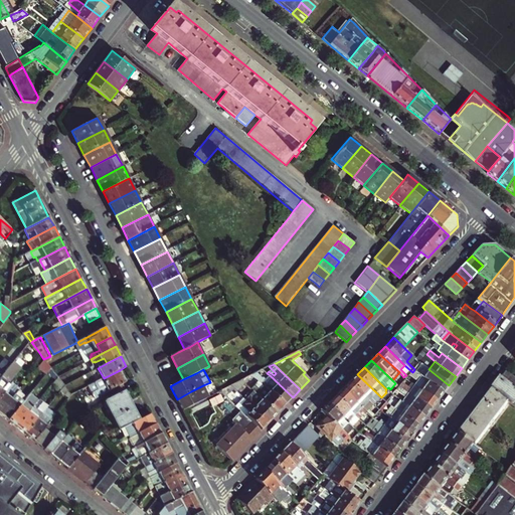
[(449,385),(428,369),(422,377),(443,393),(449,385)]
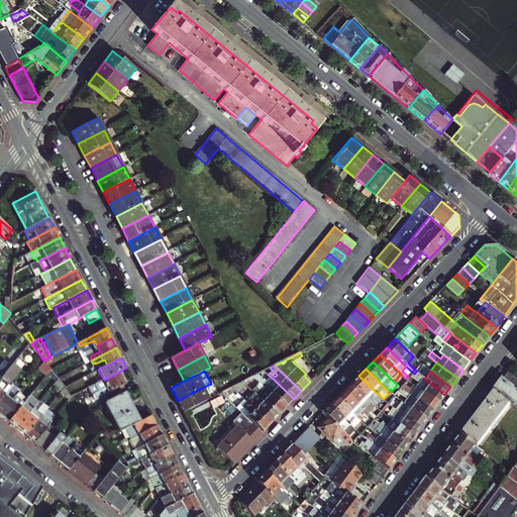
[(126,383),(120,372),(104,380),(98,383),(104,395),(126,383)]
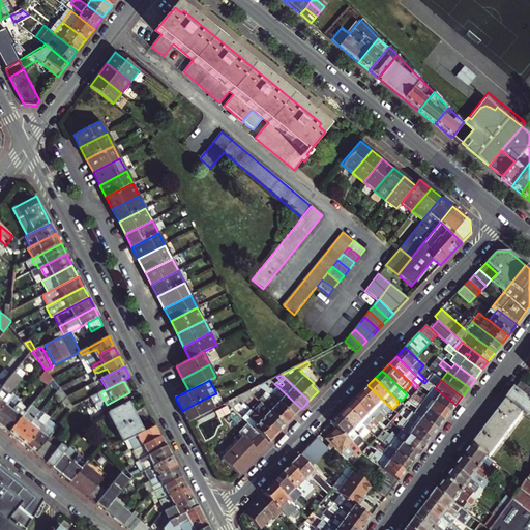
[(517,388),(529,398),(529,396),(529,387),(522,381),(517,388)]
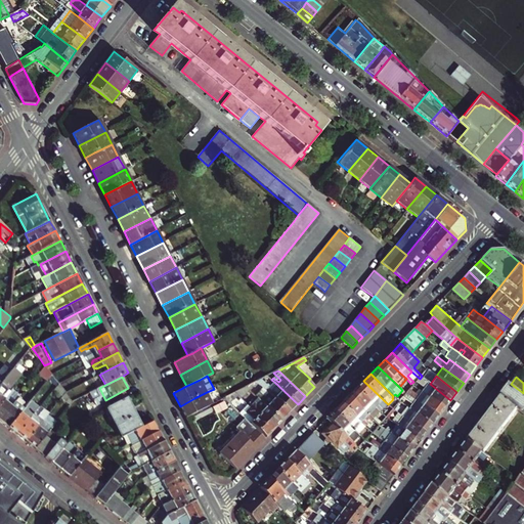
[(426,388),(423,392),(444,408),(450,400),(430,384),(427,382),(421,378),(420,379),(418,381),(426,388)]
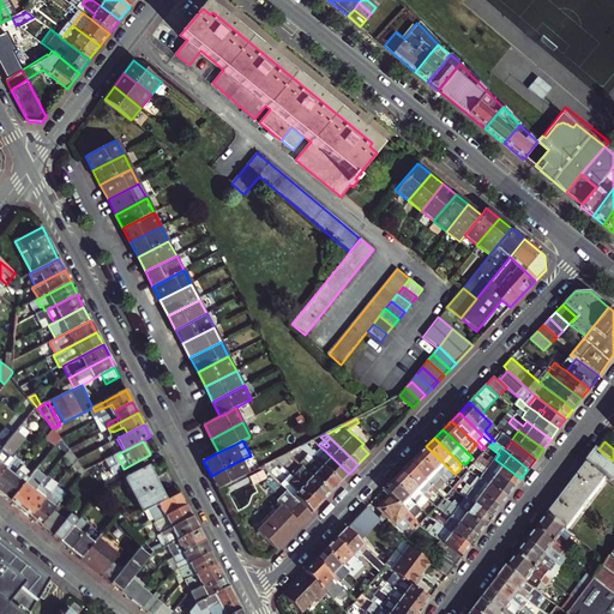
[(349,474),(321,447),(314,453),(305,445),(301,446),(309,456),(339,483),(349,474)]
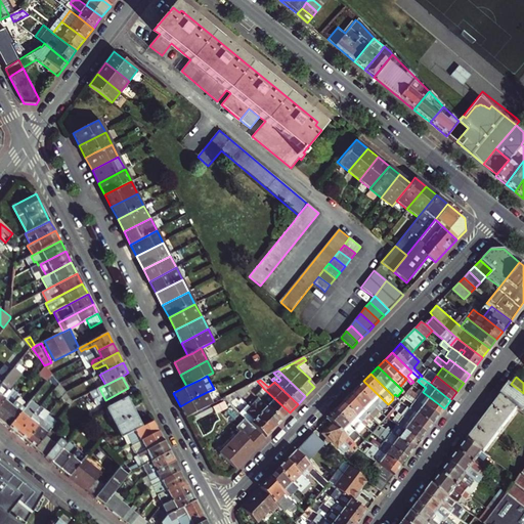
[(0,385),(0,404),(13,389),(3,381),(0,385)]
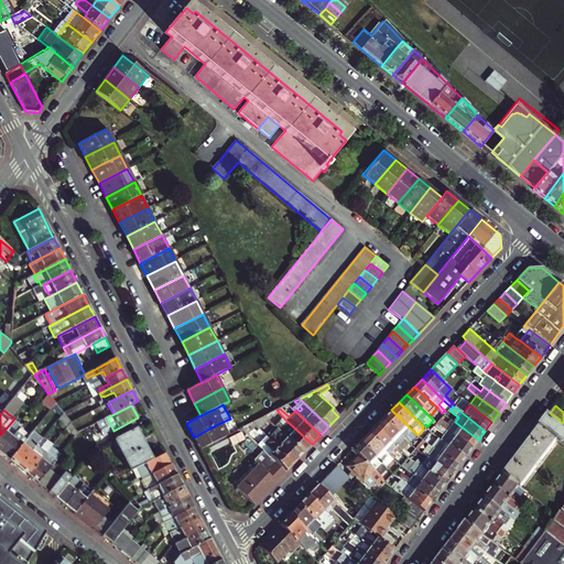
[(418,435),(391,410),(383,419),(407,441),(410,444),(418,435)]
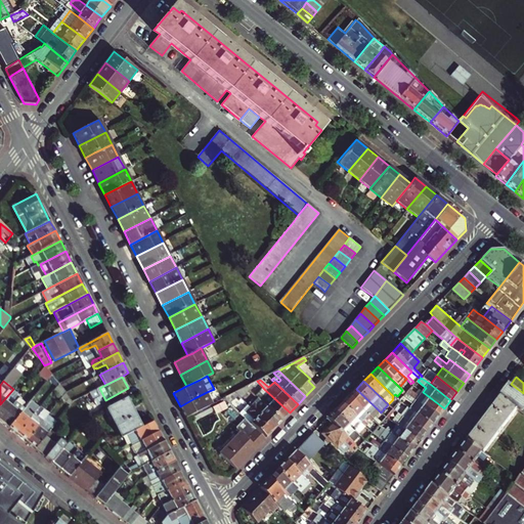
[(59,383),(54,389),(62,396),(66,392),(59,383)]
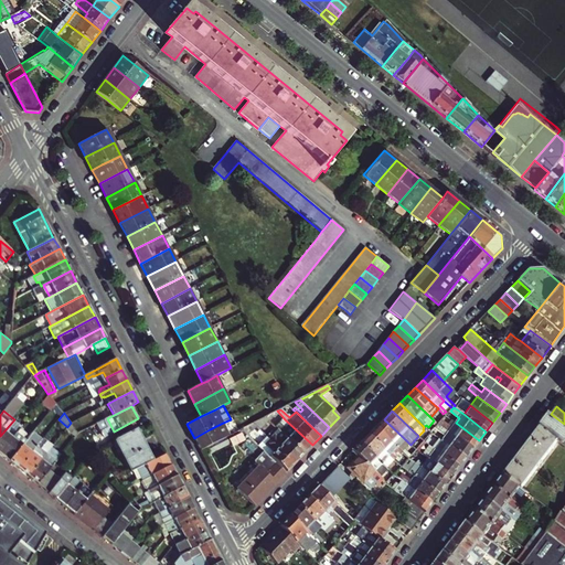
[(564,424),(551,414),(541,427),(558,440),(564,445),(564,424)]
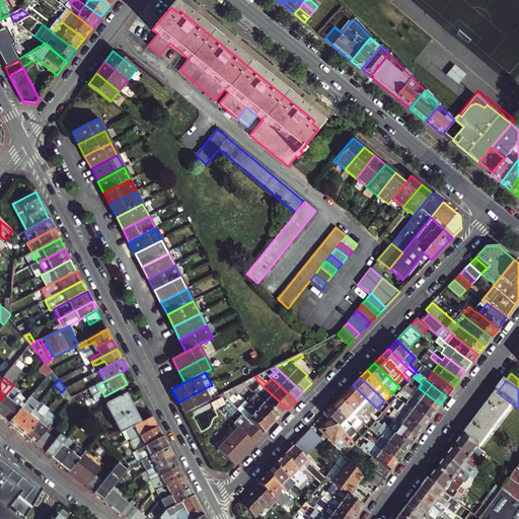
[(287,409),(262,385),(256,390),(247,381),(243,383),(247,386),(253,393),(279,418),(287,409)]
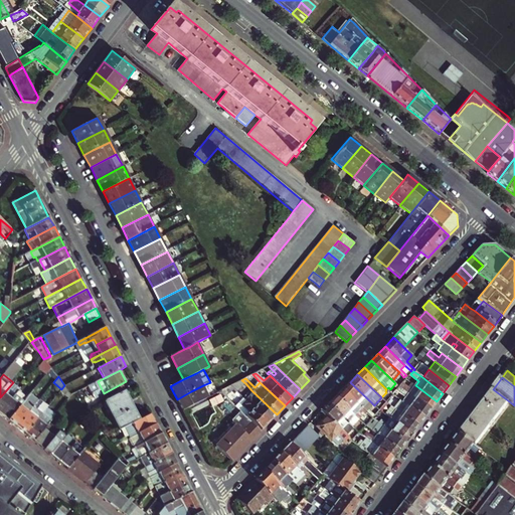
[(234,388),(237,391),(245,383),(241,380),(231,385),(234,388)]
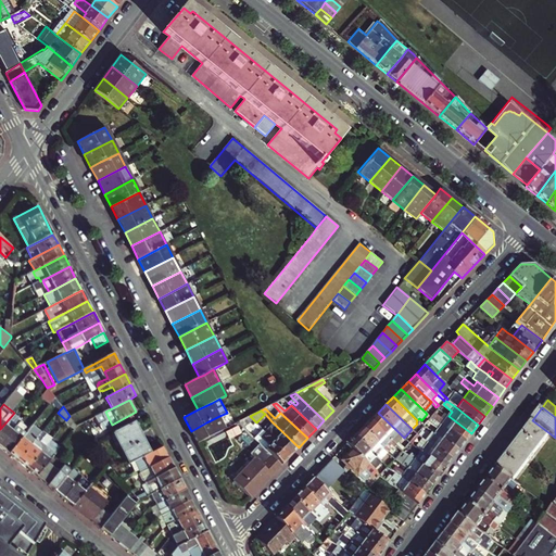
[(14,413),(0,429),(0,446),(22,419),(14,413)]
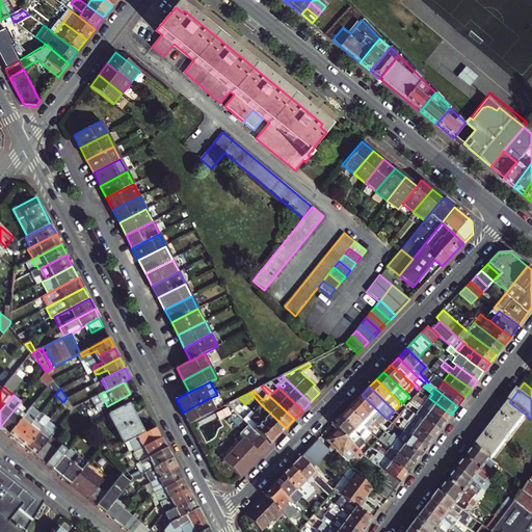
[(383,416),(362,395),(354,402),(377,423),(383,416)]
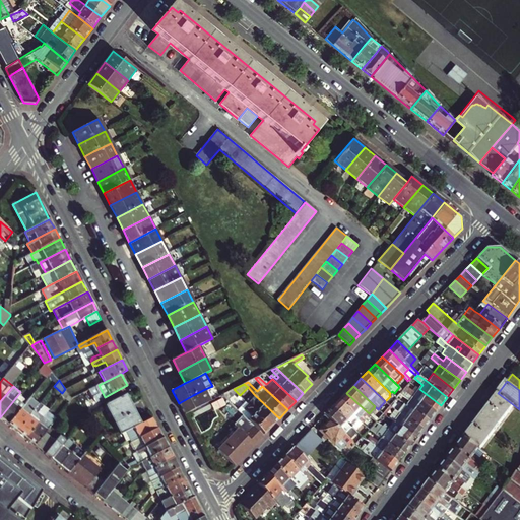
[(62,393),(61,394),(69,402),(73,398),(65,389),(62,393)]
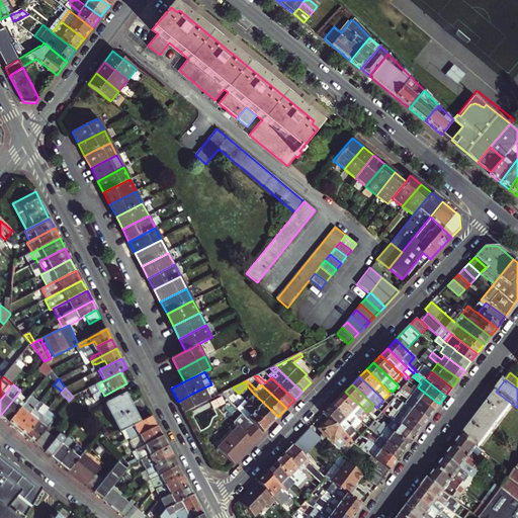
[(184,413),(210,400),(204,387),(192,394),(178,402),(184,413)]
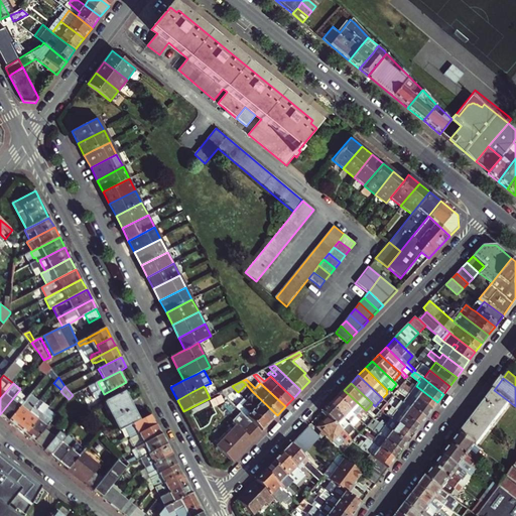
[(221,392),(227,397),(235,389),(232,386),(221,392)]
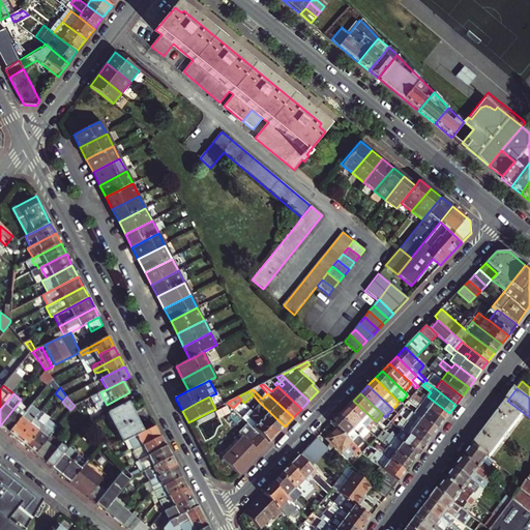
[(419,404),(443,421),(449,413),(428,396),(423,401),(422,400),(419,404)]
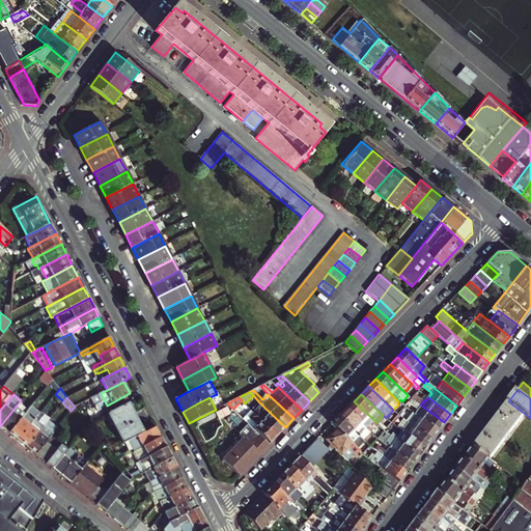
[(419,410),(416,414),(437,430),(444,422),(420,404),(413,398),(410,402),(419,410)]
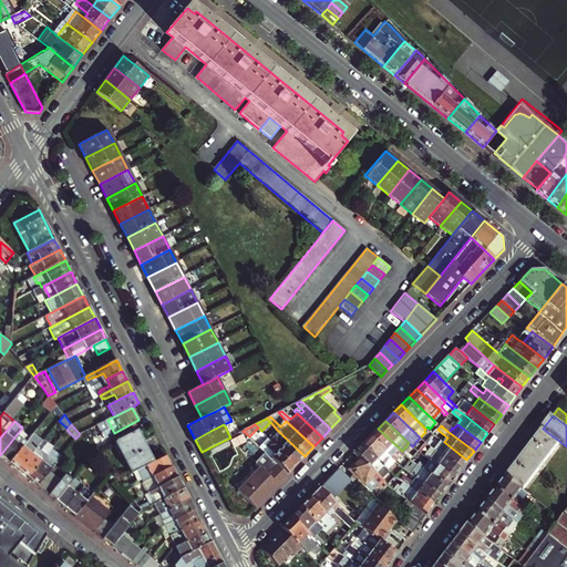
[(32,434),(22,428),(0,455),(9,463),(32,434)]
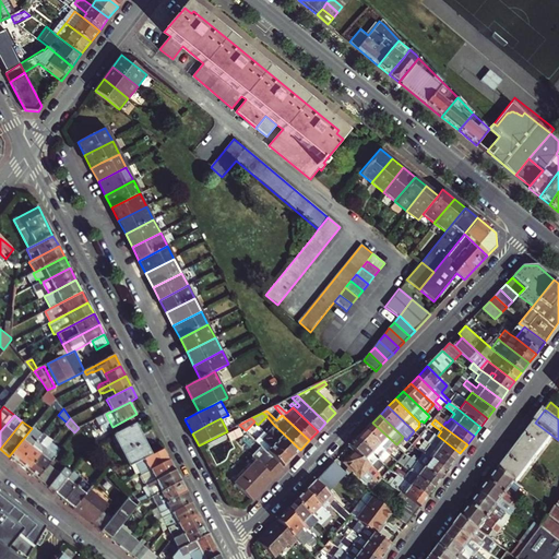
[(19,464),(37,441),(32,437),(37,430),(35,428),(38,425),(36,423),(32,428),(9,456),(19,464)]
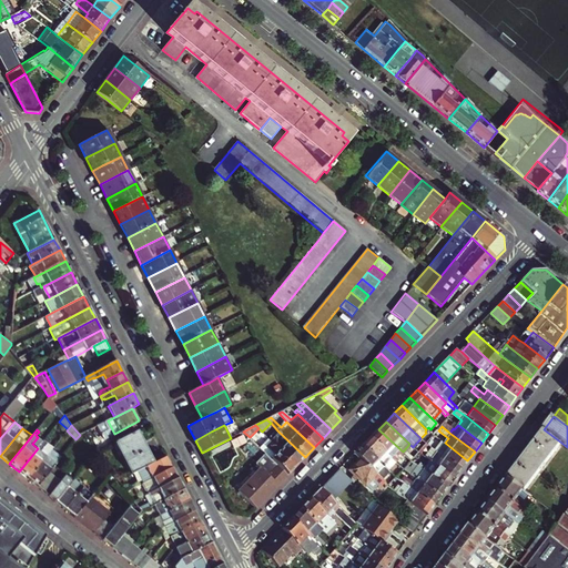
[(371,437),(398,464),(406,470),(409,467),(402,460),(406,455),(403,452),(378,429),(371,437)]
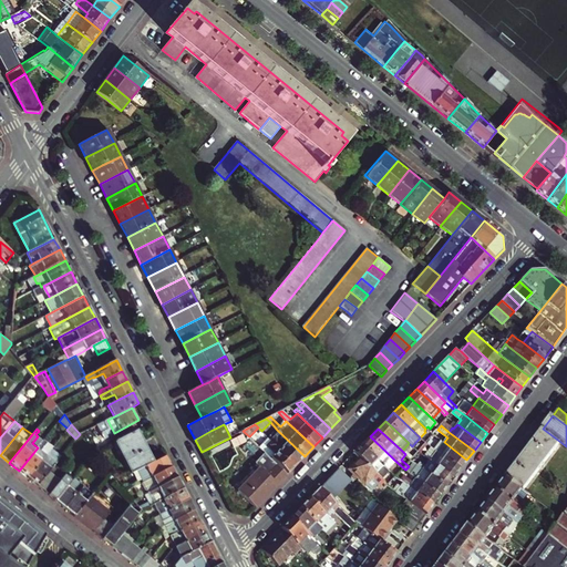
[(524,491),(560,442),(543,429),(506,476),(524,491)]
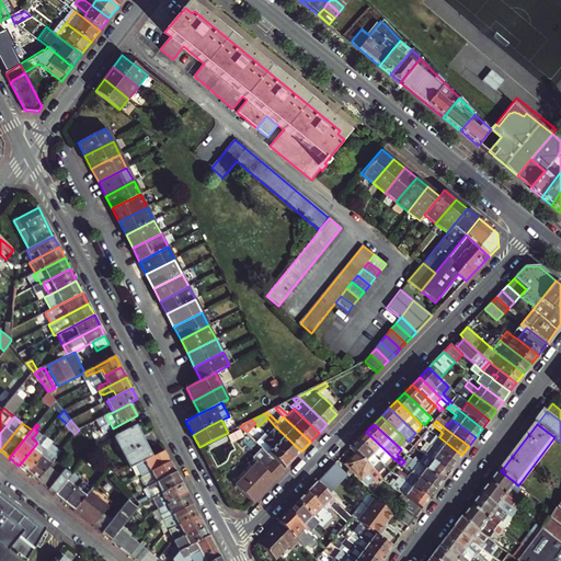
[(265,434),(293,459),(301,451),(274,425),(265,434)]
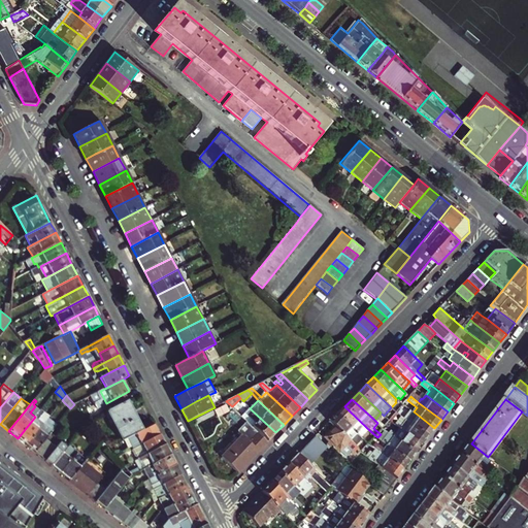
[(128,401),(107,411),(123,441),(127,439),(143,431),(128,401)]
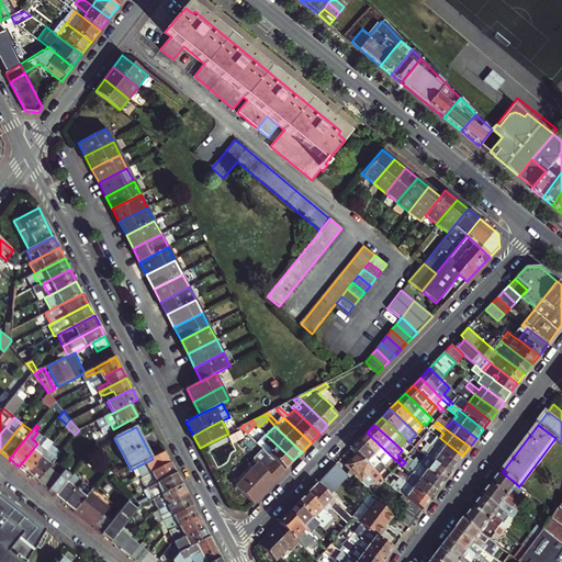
[(388,467),(394,459),(367,433),(358,441),(383,463),(388,467)]
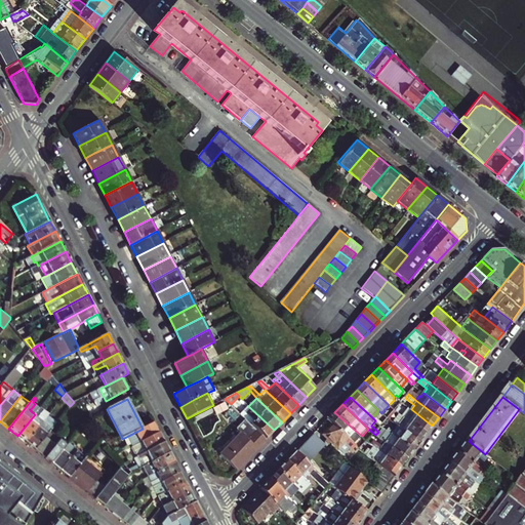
[(266,439),(274,430),(248,406),(241,414),(246,420),(266,439)]
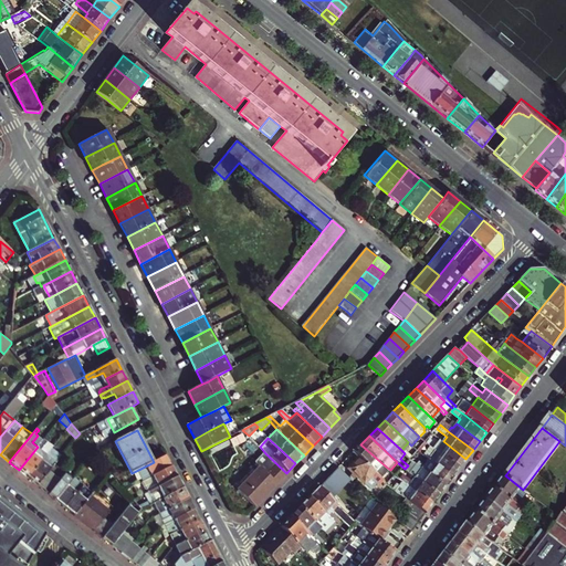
[(19,470),(28,478),(50,449),(53,446),(43,439),(38,447),(19,470)]
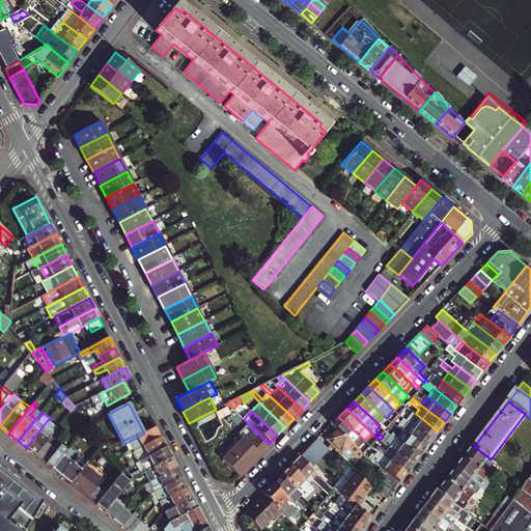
[(437,430),(416,414),(413,419),(402,412),(399,415),(414,426),(430,440),(437,430)]
